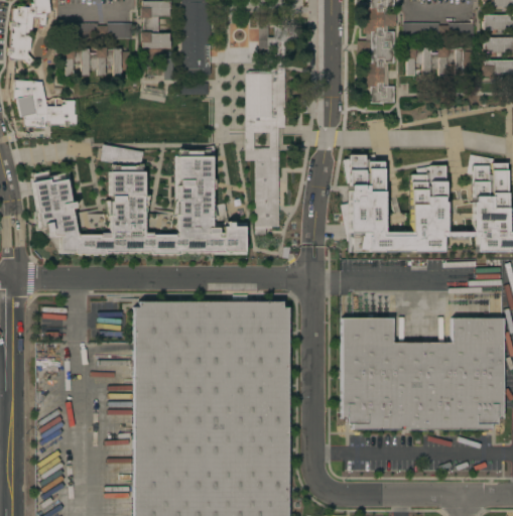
[(30,7),(31,3),(34,3),(34,0),(48,0),(48,5),(51,6),(50,13),(48,13),(47,19),(35,18),(33,33),(31,32),(30,36),(33,36),(32,53),(29,52),(29,53),(35,61),(28,68),(24,61),(10,60),(11,55),(8,54),(9,47),(11,47),(13,28),(10,28),(11,22),(13,23),(14,8),(18,9),(18,6),(30,7)]
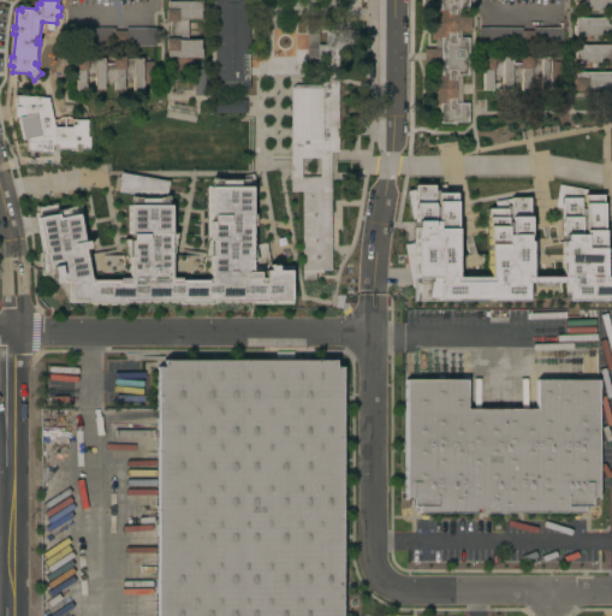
[(167,39),(173,39),(173,22),(167,22),(167,9),(170,9),(170,0),(196,0),(196,1),(205,1),(205,11),(203,11),(202,19),(190,19),(190,40),(203,40),(202,48),(205,48),(203,59),(196,59),(196,71),(174,70),(174,59),(171,59),(171,51),(167,51),(167,39)]
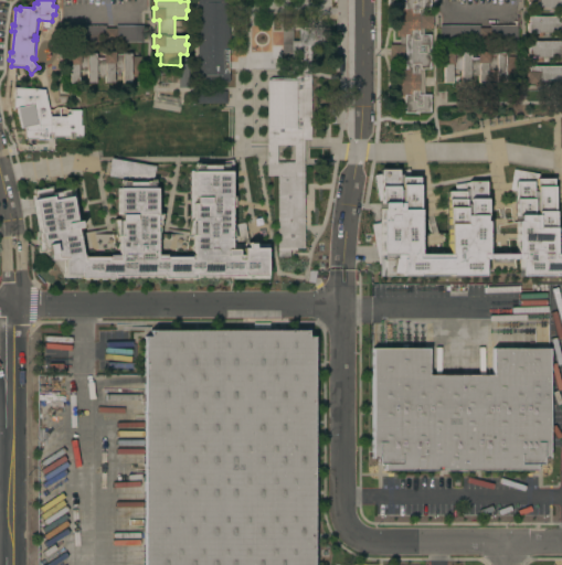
[(200,0),(231,0),(231,83),(200,83),(200,0)]
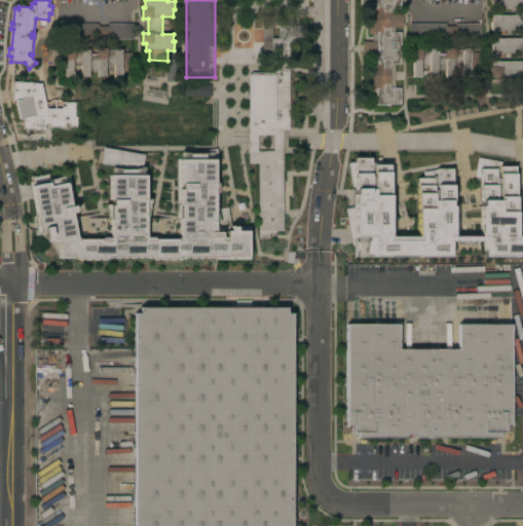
[(377,0),(402,0),(403,8),(397,8),(397,14),(404,14),(404,27),(396,27),(396,32),(402,32),(403,64),(391,64),(391,88),(403,88),(403,104),(388,104),(388,105),(378,105),(378,89),(370,89),(370,82),(369,82),(369,70),(370,70),(370,63),(379,63),(379,54),(364,54),(364,41),(379,41),(379,34),(371,34),(371,26),(369,26),(369,14),(371,14),(371,6),(377,6),(377,0)]
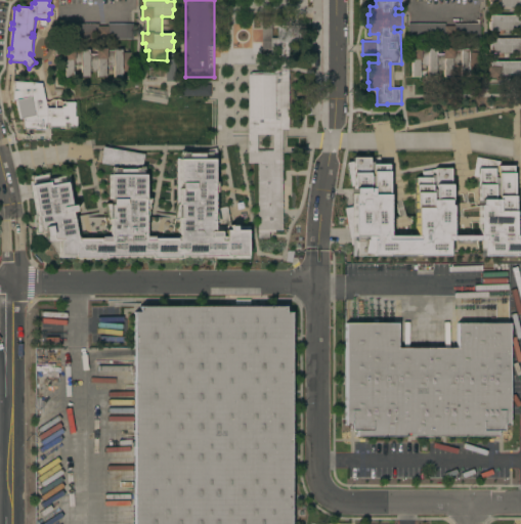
[(489,0),(520,0),(520,7),(504,7),(504,11),(496,11),(496,6),(491,6),(491,1),(489,2),(489,0)]
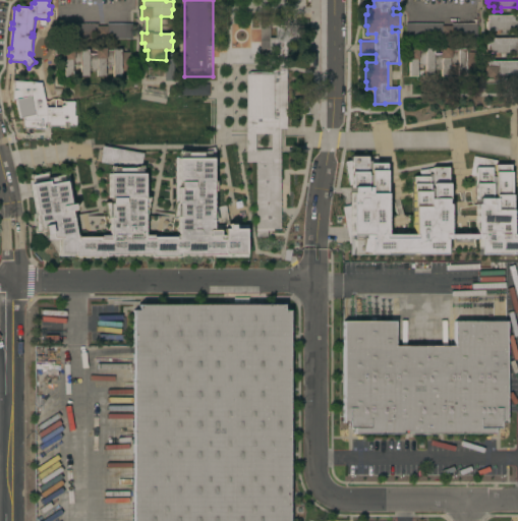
[(517,30),(502,30),(502,34),(496,34),(496,30),(487,30),(487,21),(488,21),(488,15),(517,15),(517,30)]
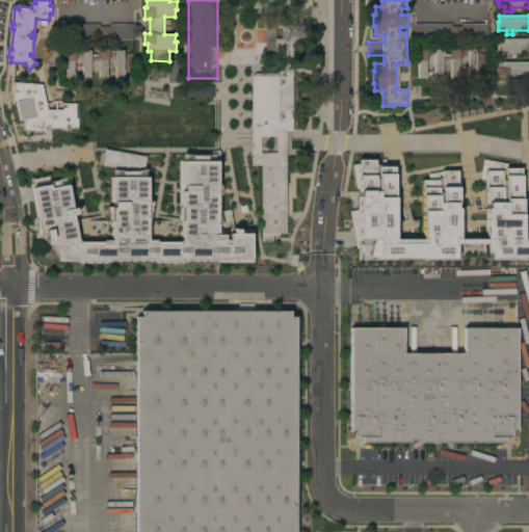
[(294,131),(288,131),(288,236),(274,236),(274,241),(263,241),(263,173),(262,173),(262,165),(253,165),(253,76),(276,76),(276,50),(267,50),(267,23),(278,23),(278,38),(283,38),(283,26),(307,26),(307,43),(294,43),(294,131)]
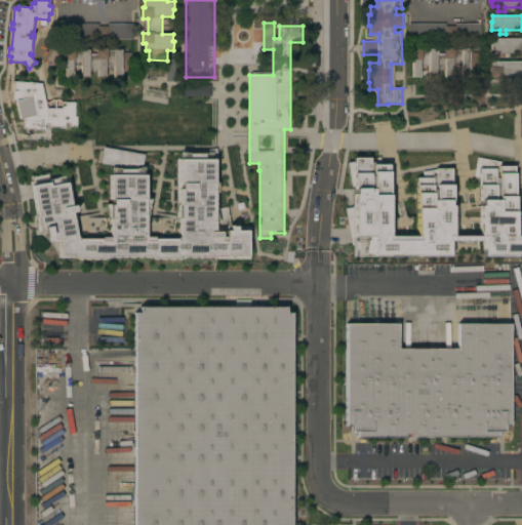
[(99,24),(99,26),(110,26),(110,24),(133,24),(134,38),(110,39),(110,37),(99,37),(99,39),(68,39),(67,24),(99,24)]
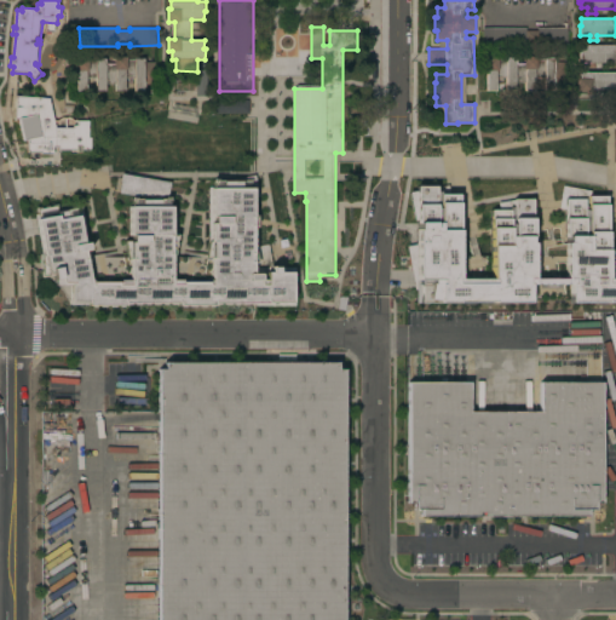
[(528,28),(528,30),(539,30),(539,28),(570,28),(570,46),(540,46),(540,44),(528,44),(528,46),(485,45),(485,28),(528,28)]
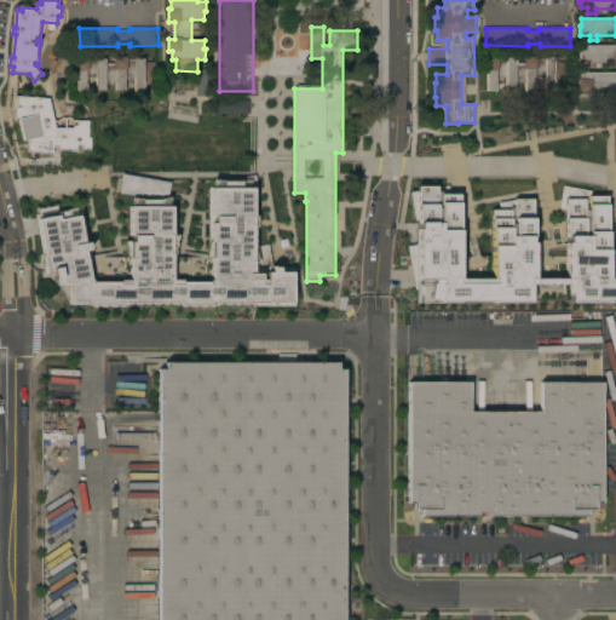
[(615,63),(597,63),(597,68),(588,68),(588,63),(580,63),(580,45),(615,45),(615,63)]
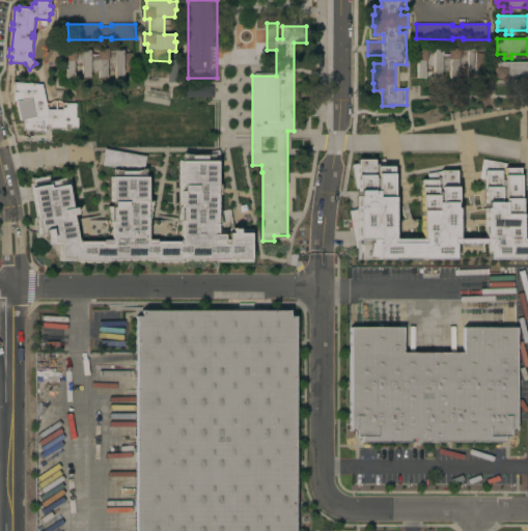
[(64,49),(77,49),(77,51),(83,51),(83,50),(92,50),(92,54),(99,54),(99,49),(110,49),(110,51),(117,51),(117,50),(126,50),(126,53),(135,53),(135,72),(124,72),(124,78),(117,78),(117,66),(109,66),(109,78),(101,78),(101,72),(92,72),(92,78),(84,78),(84,66),(76,66),(76,79),(66,78),(67,60),(64,60),(64,49)]
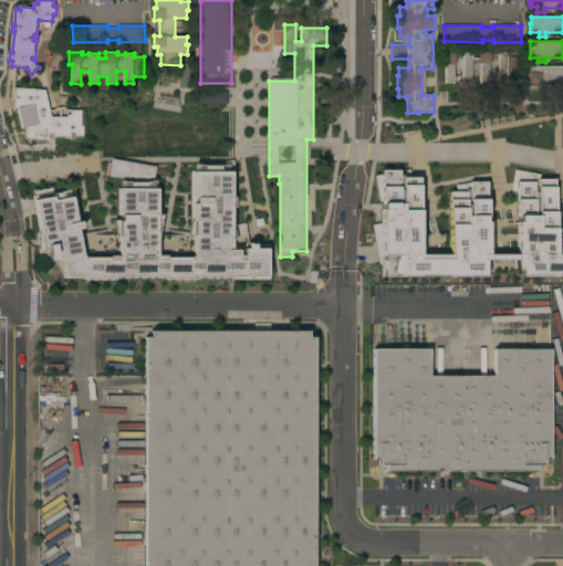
[(444,52),(456,52),(456,54),(464,54),(464,52),(472,52),(472,58),(480,58),(480,52),(492,52),(492,53),(508,53),(508,83),(500,83),(500,71),(490,71),(490,83),(481,83),(481,74),(472,74),(472,83),(464,83),(464,71),(455,70),(455,83),(446,83),(446,64),(444,64),(444,52)]
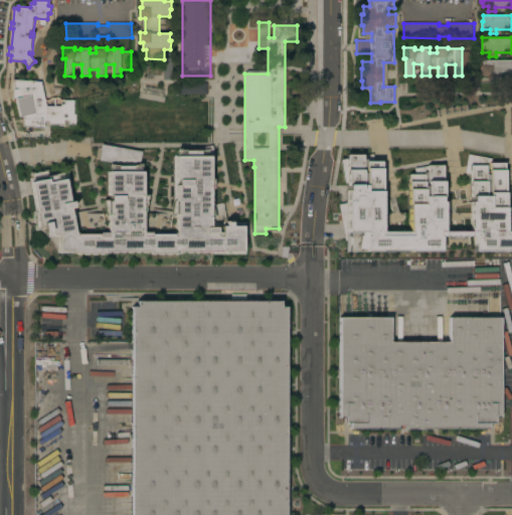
[(165,57),(173,57),(173,79),(165,79),(165,57)]
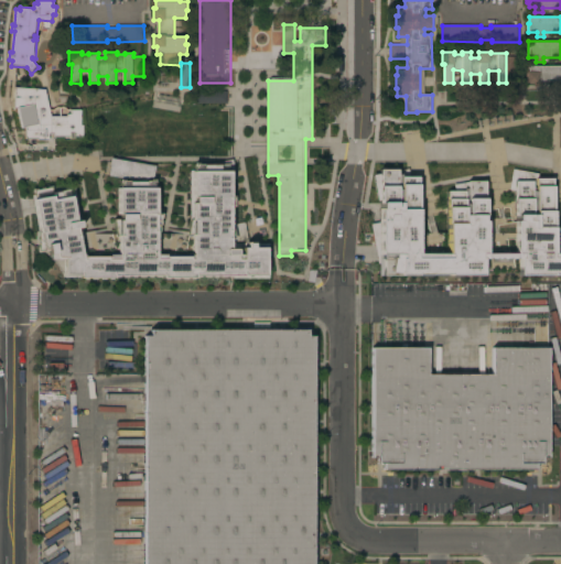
[(527,84),(527,72),(530,72),(530,66),(560,66),(560,82),(543,82),(543,86),(539,86),(539,84),(527,84)]
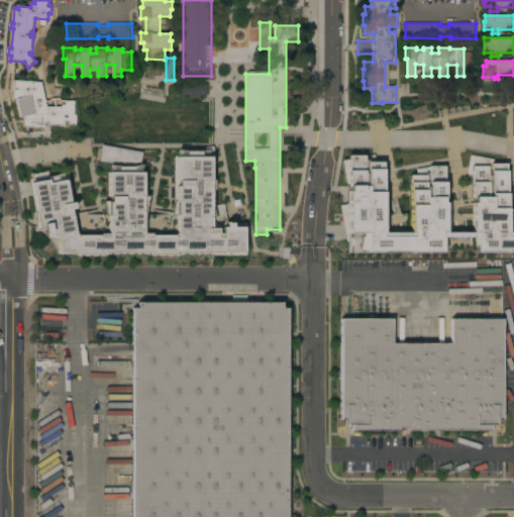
[(47,101),(48,101),(49,100),(53,98),(57,97),(61,98),(64,100),(65,101),(76,101),(76,126),(46,126),(45,129),(24,127),(25,117),(21,118),(17,100),(14,100),(15,81),(43,83),(47,101)]
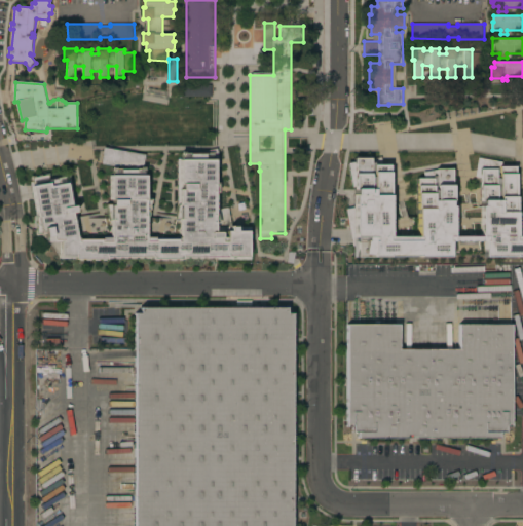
[(183,85),(213,85),(213,97),(183,97),(183,85)]
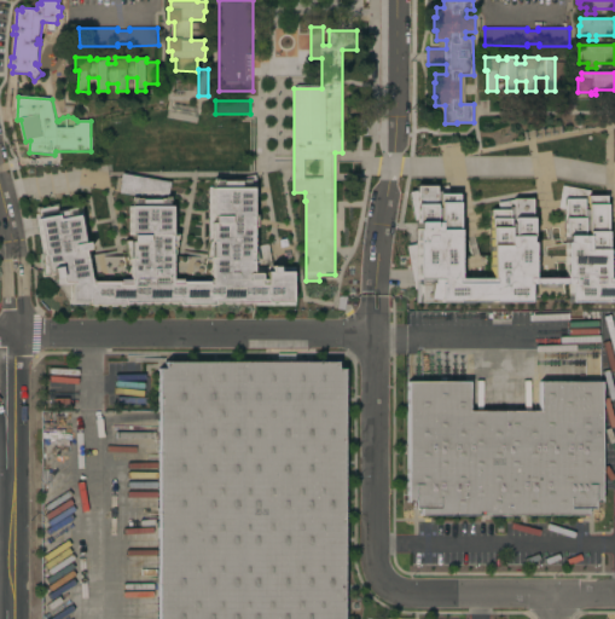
[(550,131),(550,150),(503,150),(503,146),(498,146),(498,142),(503,142),(503,131),(550,131)]
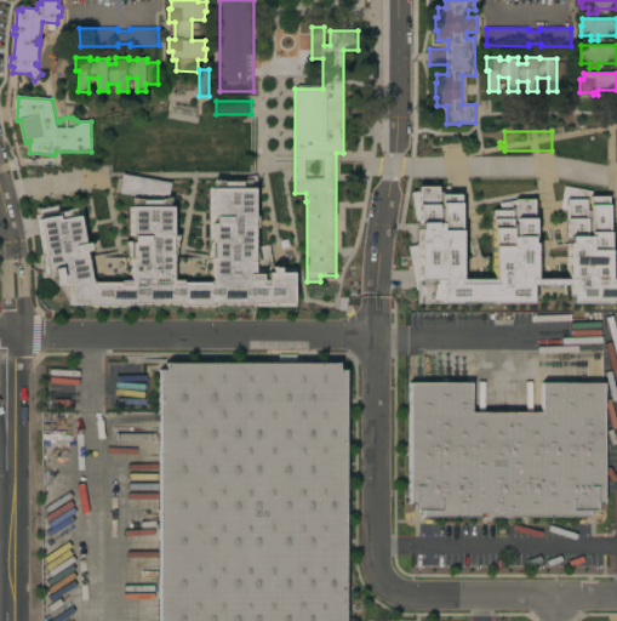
[(173,181),(173,199),(178,198),(178,258),(195,258),(209,258),(209,188),(257,188),(258,269),(269,269),(269,262),(286,262),(286,269),(296,268),(297,307),(70,309),(70,288),(56,290),(53,278),(49,279),(34,206),(63,201),(66,209),(81,206),(87,237),(93,235),(97,258),(92,260),(95,271),(130,271),(130,197),(120,195),(124,172),(173,181)]
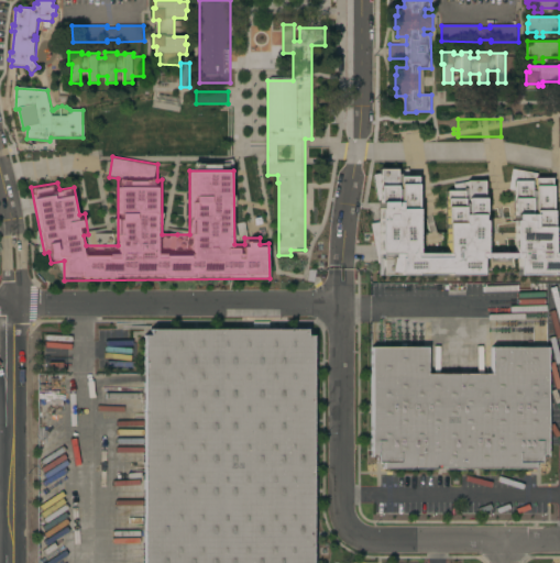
[(501,168),(501,186),(458,186),(458,183),(453,183),(453,178),(458,178),(458,168),(501,168)]
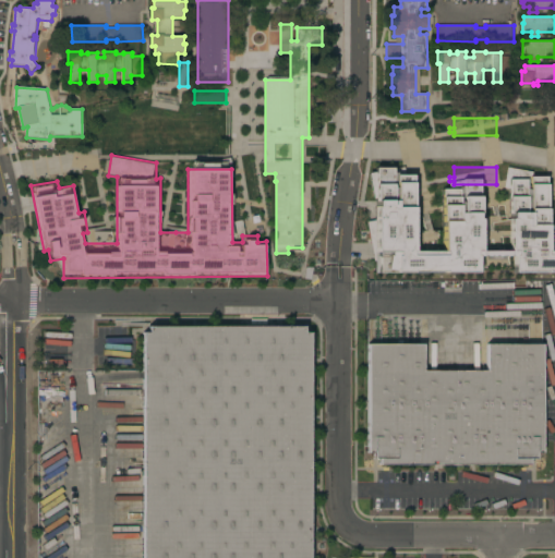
[(554,194),(523,195),(523,177),(554,177),(554,194)]
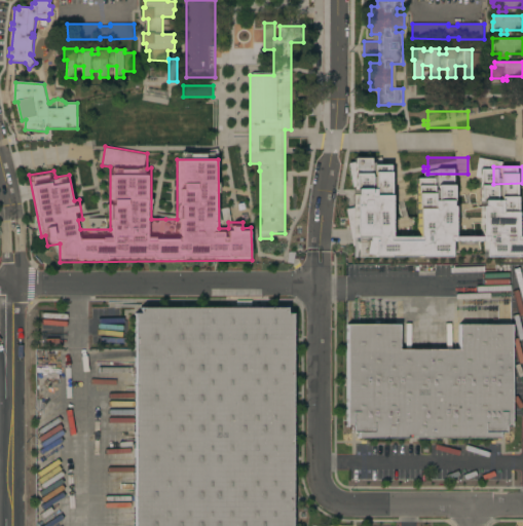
[(468,181),(468,197),(427,197),(427,181),(468,181)]
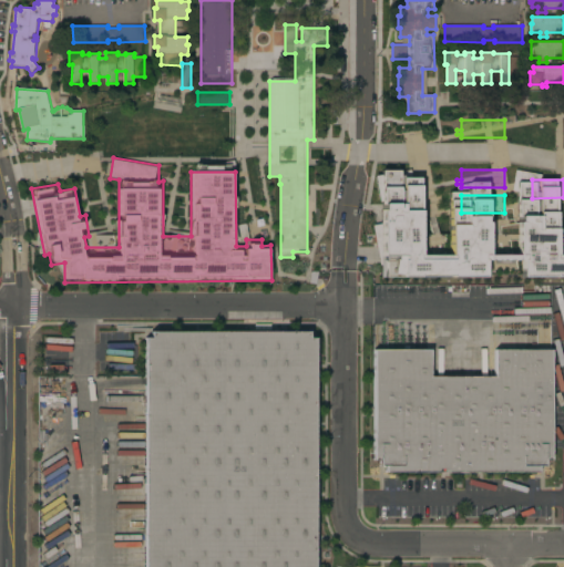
[(563,223),(532,223),(532,219),(529,219),(529,215),(532,215),(532,205),(563,205),(563,223)]
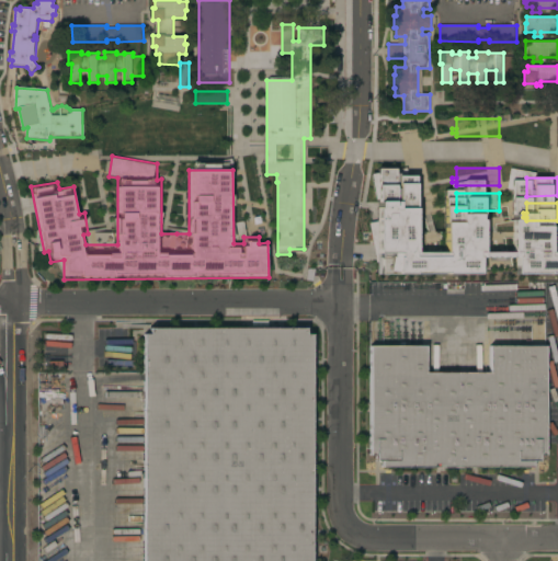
[(419,210),(419,214),(421,214),(421,225),(419,225),(419,227),(412,227),(412,253),(420,253),(420,270),(396,270),(396,266),(394,266),(394,255),(386,255),(386,225),(394,225),(394,214),(396,214),(396,210),(419,210)]
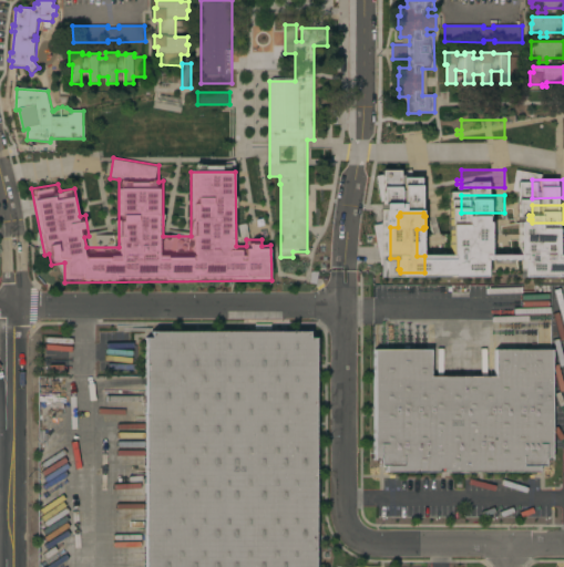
[(445,239),(445,225),(520,225),(520,239),(445,239)]
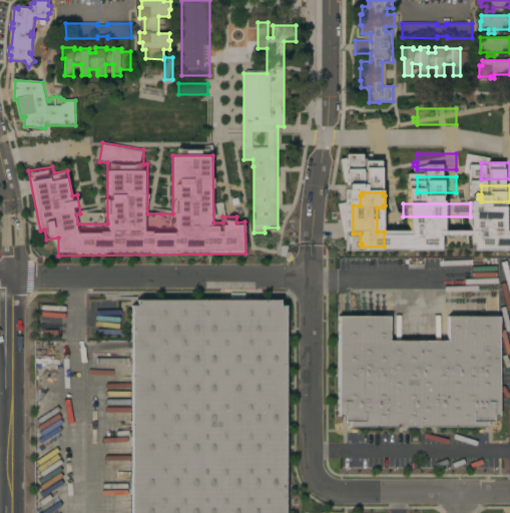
[(509,224),(481,224),(481,220),(478,220),(478,216),(481,216),(481,207),(509,207),(509,224)]
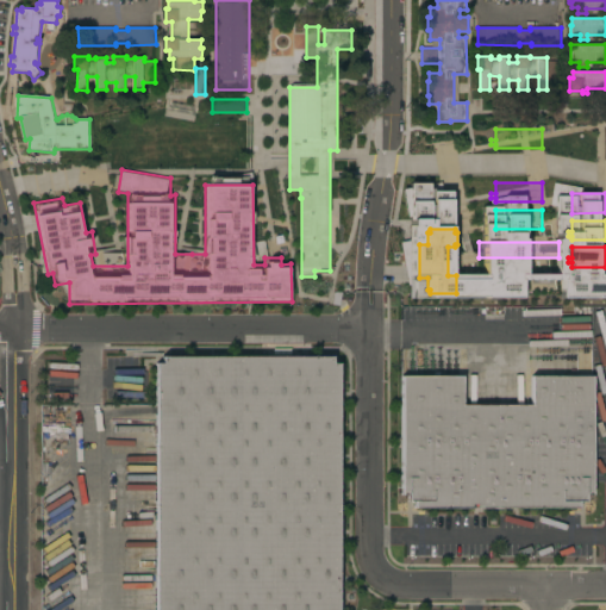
[(605,293),(572,293),(572,274),(605,274),(605,293)]
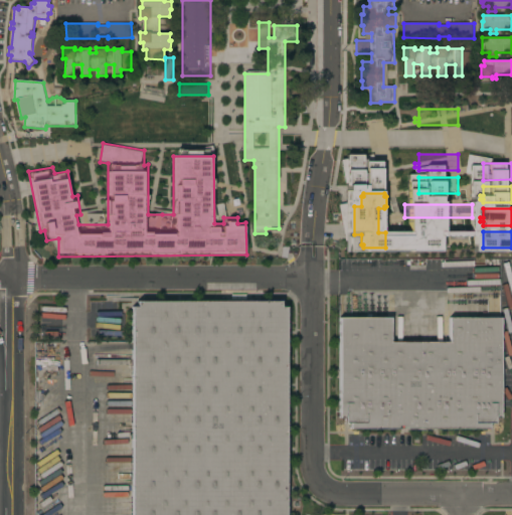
[(449,234),(449,246),(427,246),(427,234),(449,234)]
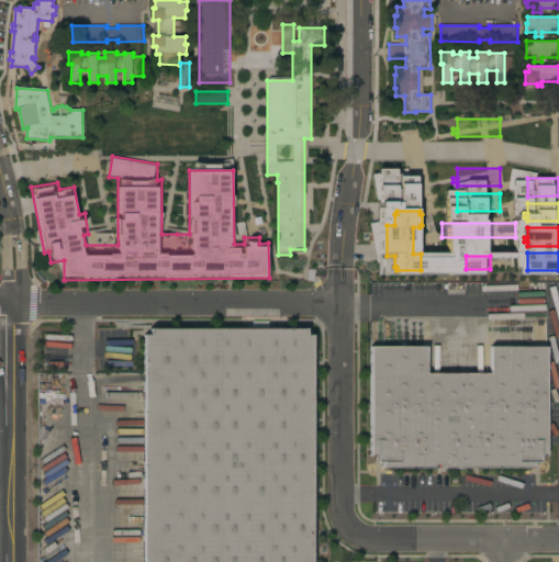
[(145,561),(145,335),(152,335),(152,328),(308,328),(308,335),(314,335),(314,561),(145,561)]
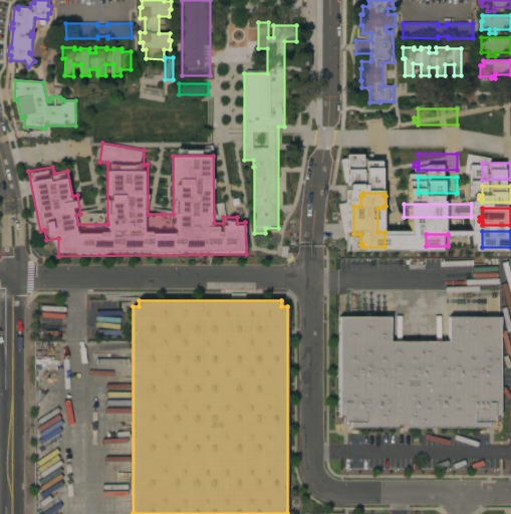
[(350,428),(350,423),(345,423),(345,418),(339,418),(339,316),(391,316),(391,341),(450,341),(450,317),(501,317),(501,418),(495,418),(495,423),(490,423),(490,429),(350,428)]
